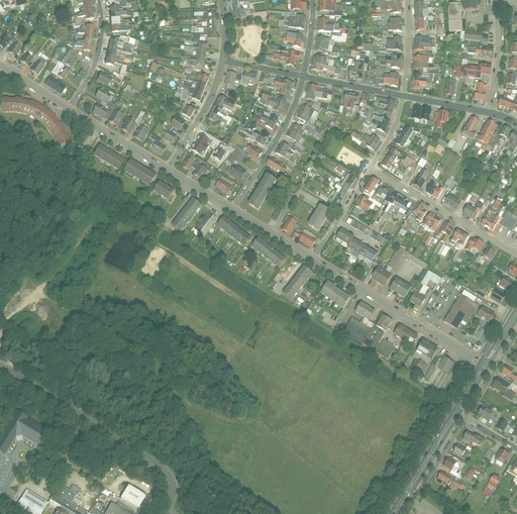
[(94,16),(91,0),(78,0),(79,3),(83,2),(85,8),(76,10),(78,16),(86,15),(86,18),(94,16)]
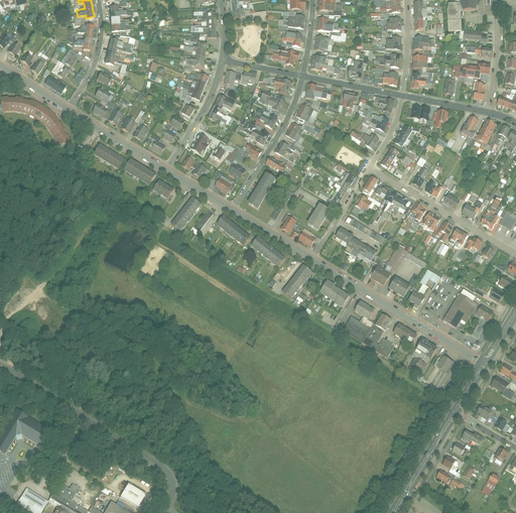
[(179,8),(179,4),(177,4),(176,0),(170,0),(171,4),(171,8),(179,8)]
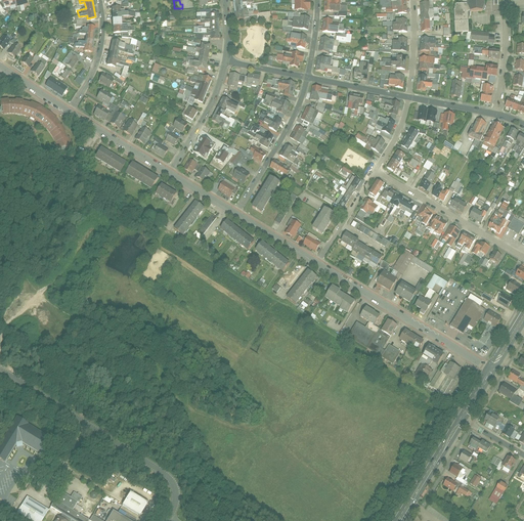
[(233,0),(236,20),(246,18),(243,0),(233,0)]
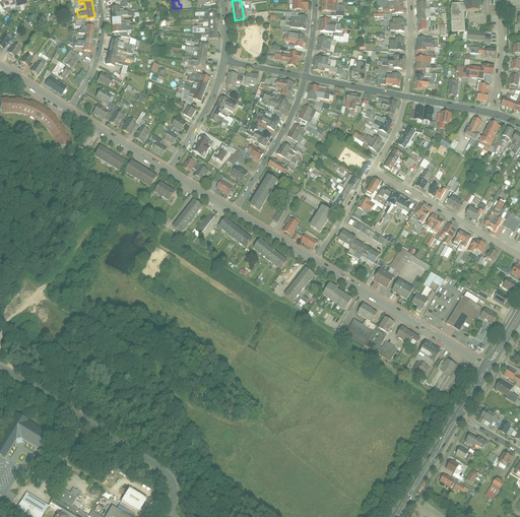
[(293,0),(293,8),(306,8),(306,6),(308,6),(308,0),(293,0)]
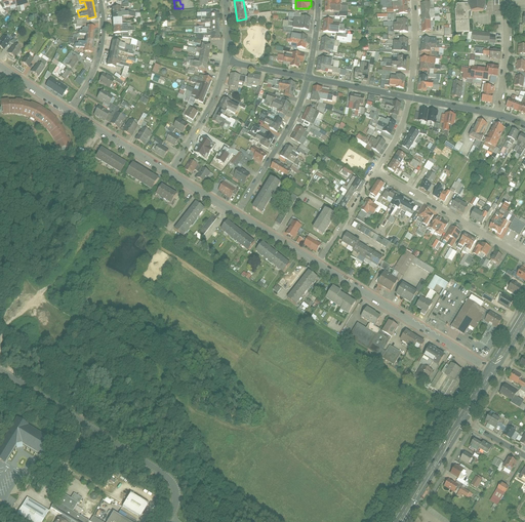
[(325,0),(325,8),(341,8),(340,0),(325,0)]
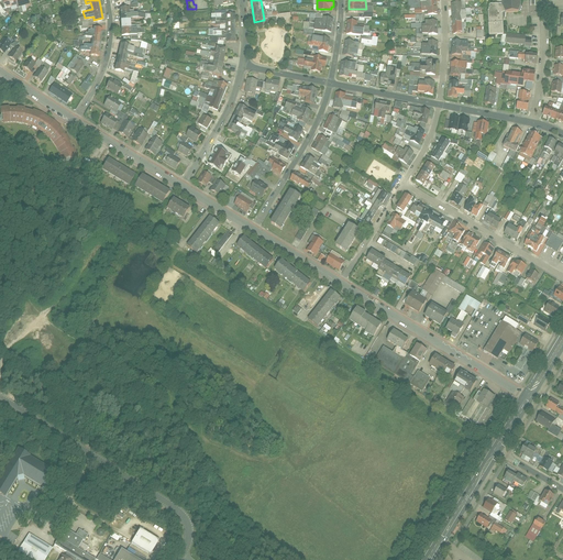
[(428,12),(438,12),(437,0),(427,0),(421,1),(421,10),(428,9),(428,12)]
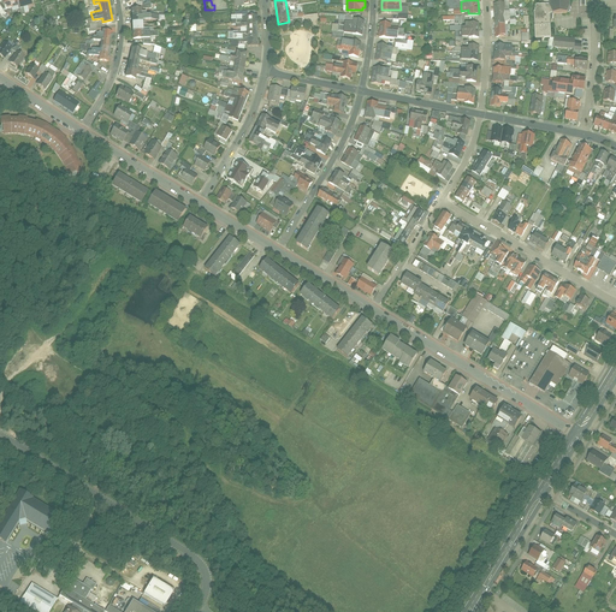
[(493,1),(495,34),(505,34),(505,19),(510,19),(510,9),(505,9),(504,0),(493,1)]
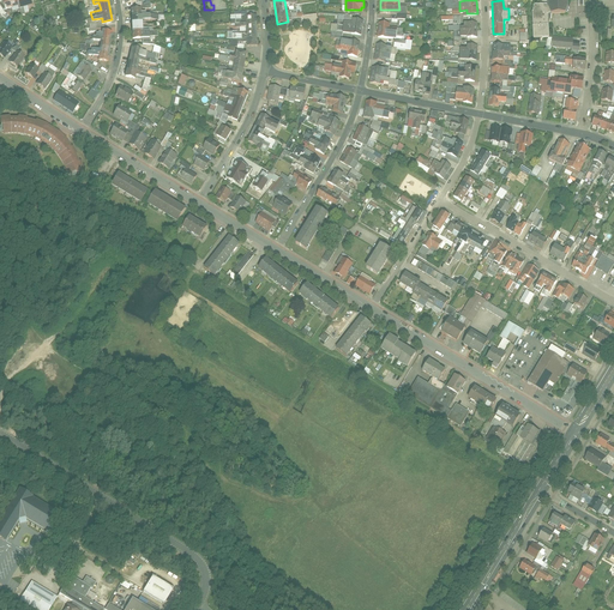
[(547,11),(549,11),(565,11),(567,1),(567,0),(549,0),(548,4),(545,4),(545,1),(534,1),(534,8),(533,8),(534,23),(531,23),(533,35),(548,34),(547,11)]
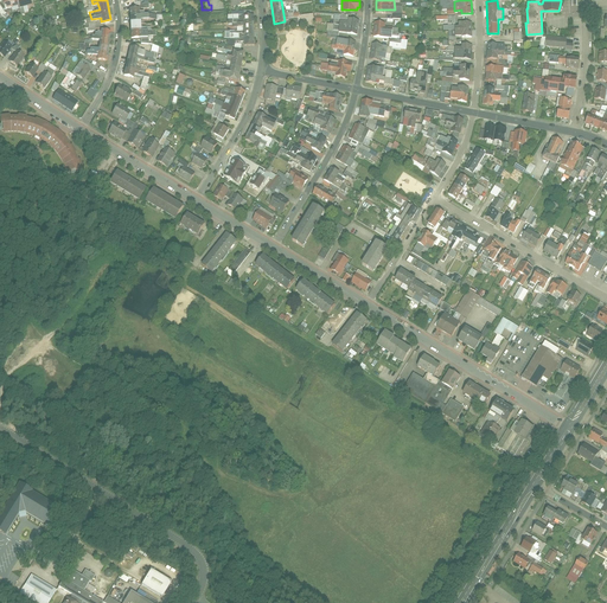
[(129,6),(129,36),(148,36),(148,29),(140,29),(140,18),(147,18),(147,13),(140,13),(140,6),(129,6)]
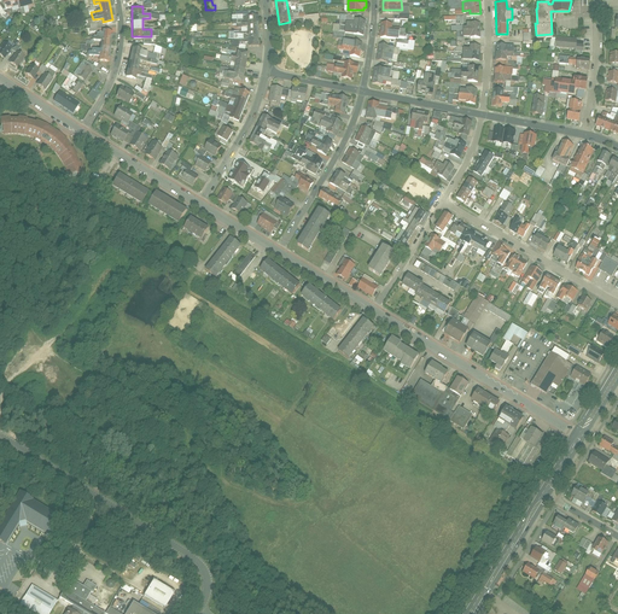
[(260,44),(260,13),(246,13),(248,44),(260,44)]
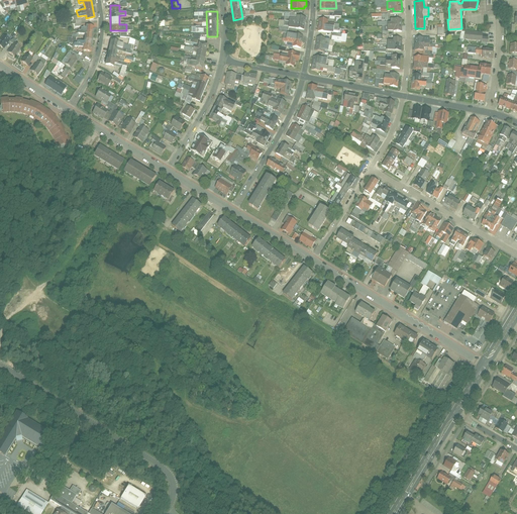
[(289,25),(304,27),(306,14),(297,13),(297,17),(290,16),(289,25)]
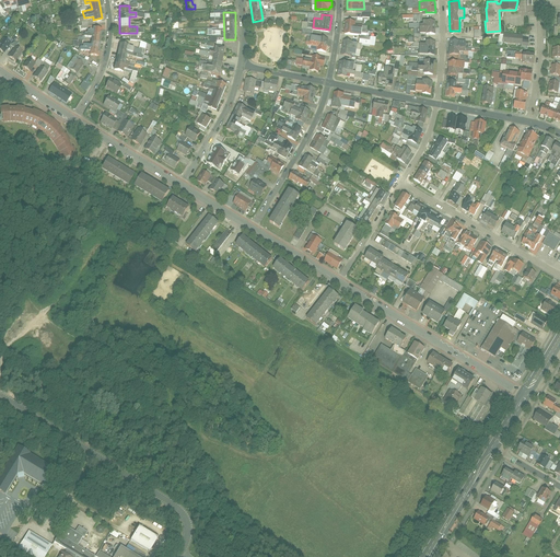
[(356,19),(346,18),(343,32),(361,33),(362,23),(356,22),(356,19)]
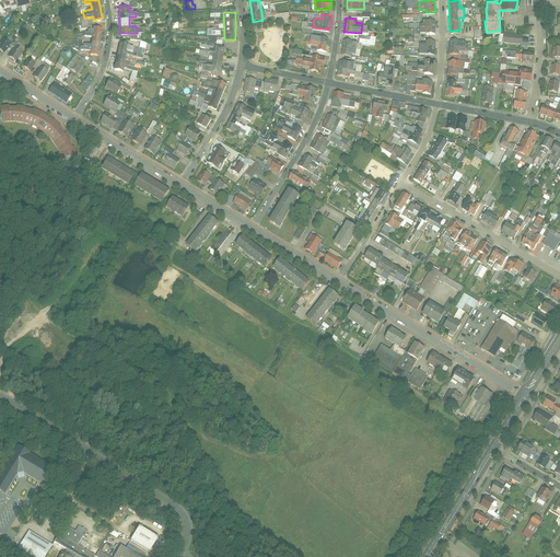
[(435,31),(435,19),(426,19),(426,22),(420,22),(421,31),(435,31)]
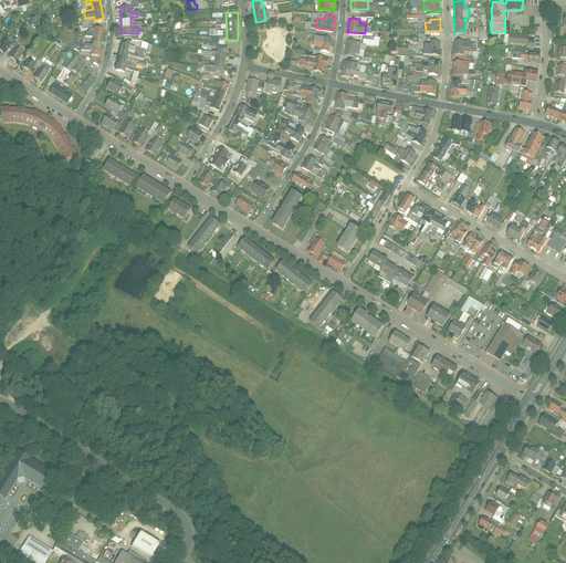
[(100,54),(103,27),(94,25),(94,30),(88,29),(88,32),(86,32),(85,35),(93,37),(93,44),(84,43),(84,45),(81,45),(81,49),(92,50),(92,53),(100,54)]
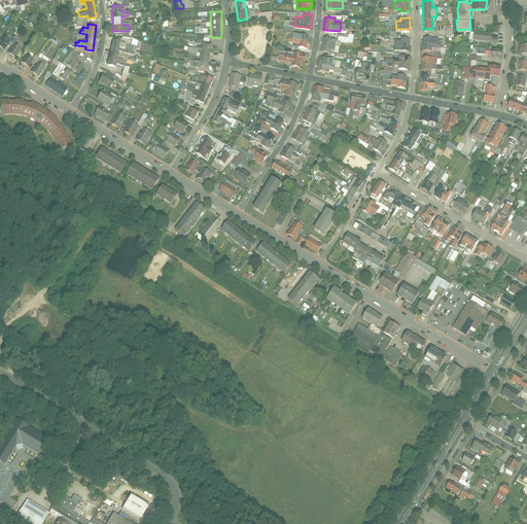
[(493,31),(473,29),(472,38),(498,41),(499,36),(492,35),(493,31)]
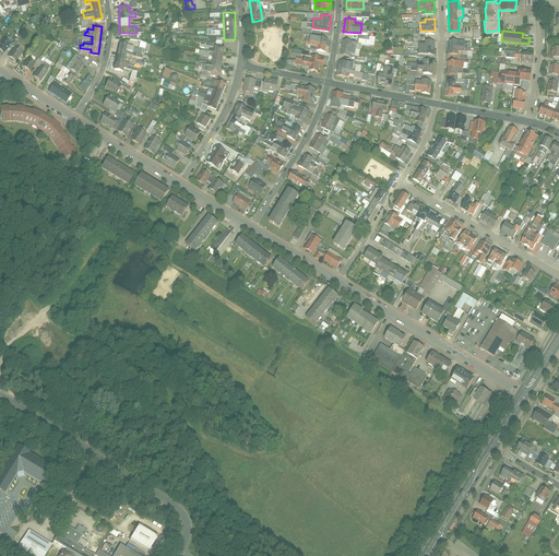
[(316,48),(326,49),(328,36),(311,33),(310,44),(317,44),(316,48)]
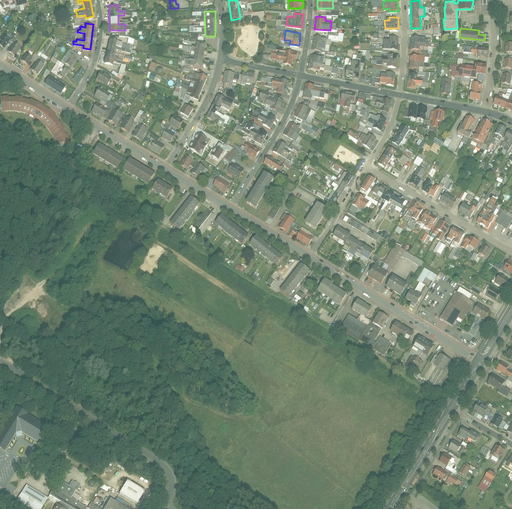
[(0,44),(3,46),(9,36),(3,32),(0,36),(0,44)]
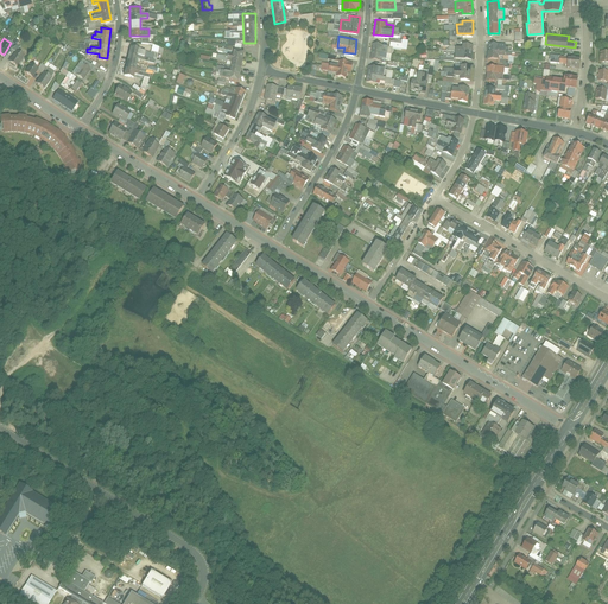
[(488,40),(487,56),(499,57),(499,53),(505,53),(506,42),(488,40)]
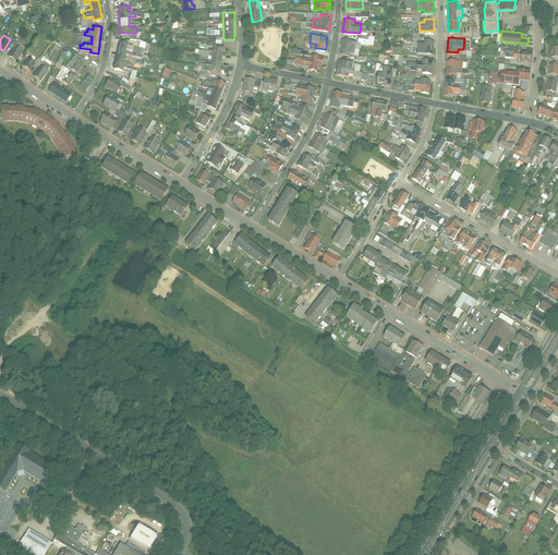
[(354,39),(342,38),(340,52),(358,55),(359,48),(353,47),(354,39)]
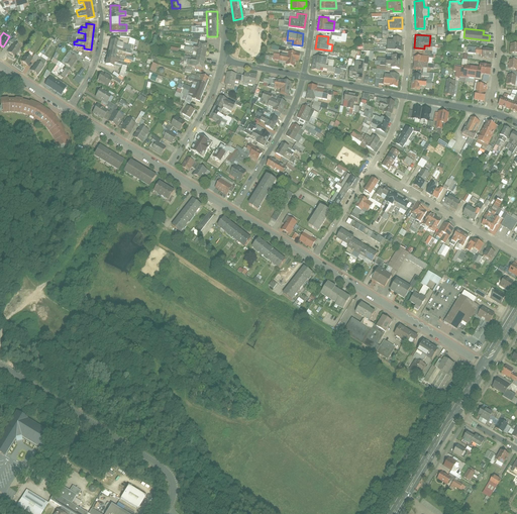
[(401,48),(402,35),(393,35),(393,38),(387,37),(387,48),(401,48)]
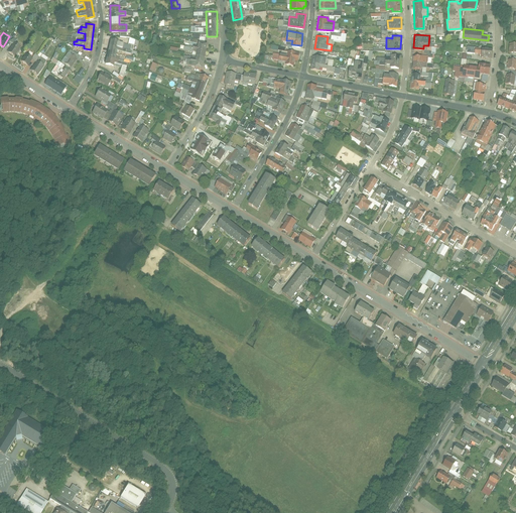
[(110,37),(105,61),(113,63),(119,39),(110,37)]
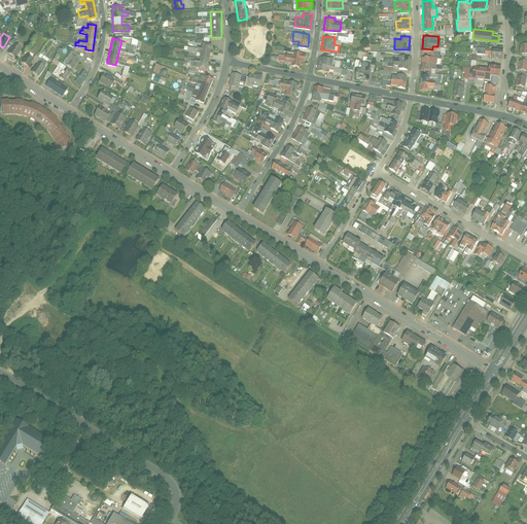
[(198,66),(207,68),(212,43),(204,41),(203,45),(199,44),(198,49),(201,50),(198,66)]
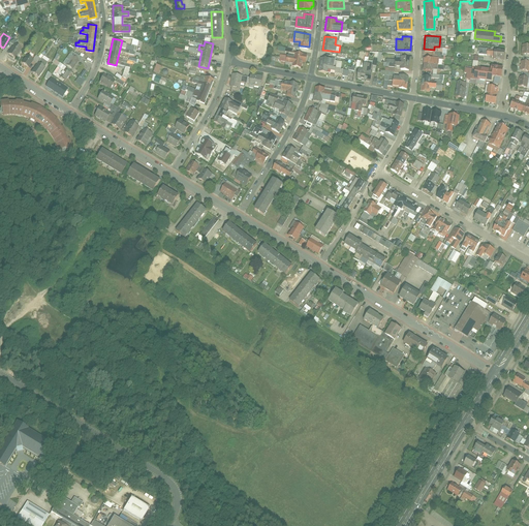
[(14,56),(21,45),(14,42),(8,52),(14,56)]
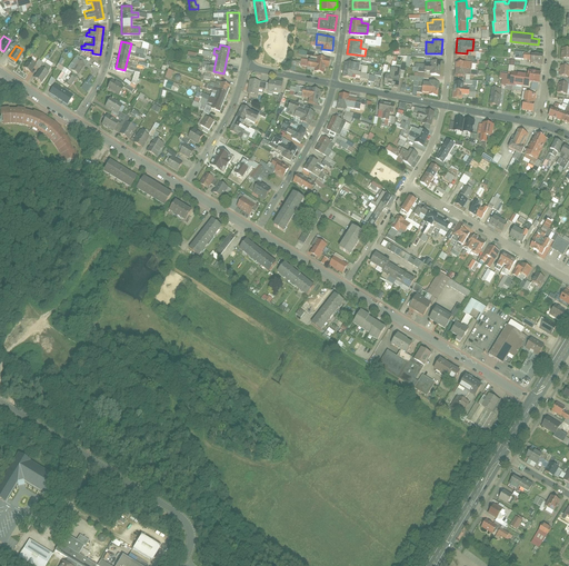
[(542,61),(542,52),(531,51),(525,50),(525,49),(516,49),(515,56),(523,56),(523,58),(530,58),(530,60),(542,61)]
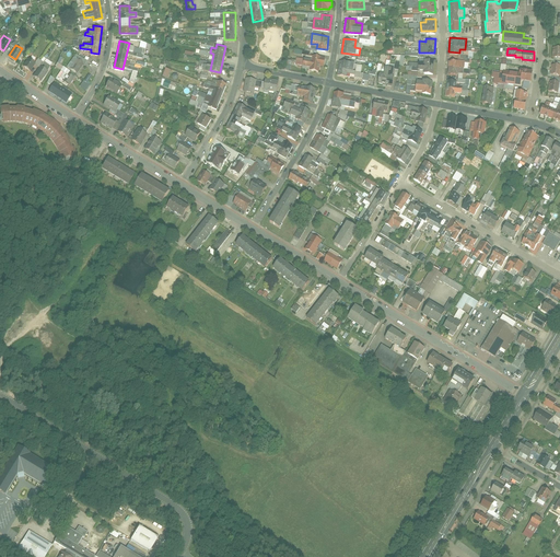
[(77,58),(83,61),(85,62),(88,59),(76,51),(73,56),(77,58)]
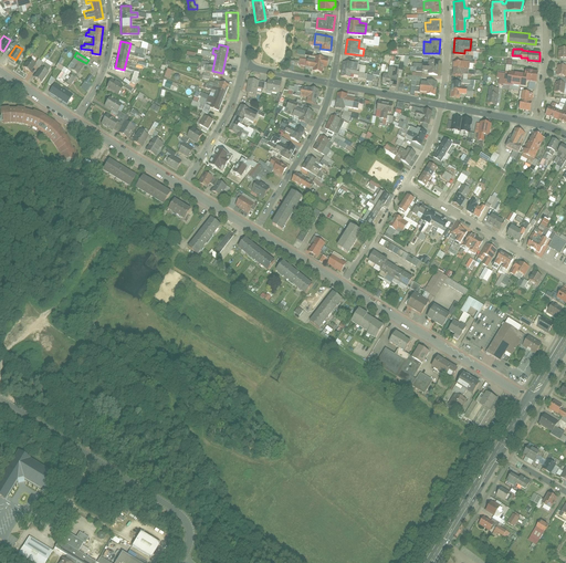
[(327,65),(328,55),(315,53),(315,59),(307,56),(306,63),(315,65),(314,69),(323,71),(324,64),(327,65)]
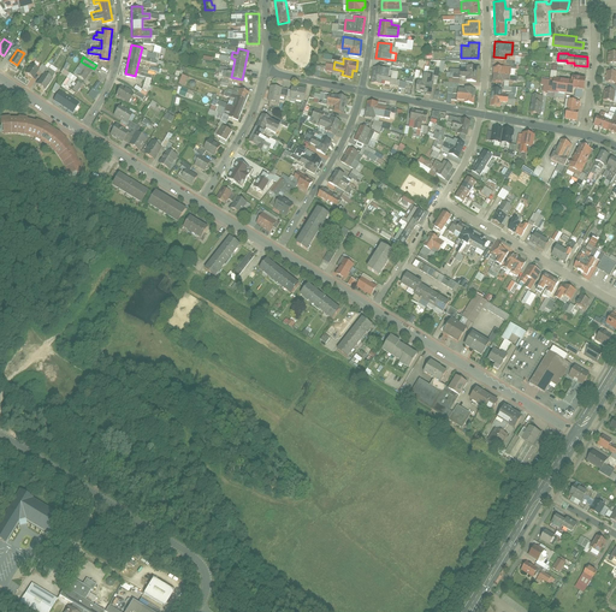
[(31,75),(37,66),(31,61),(25,70),(31,75)]
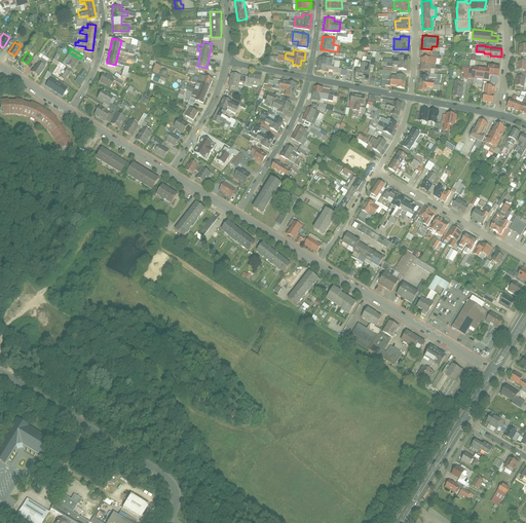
[(398,67),(407,68),(408,54),(399,53),(399,58),(392,58),(392,64),(399,64),(398,67)]
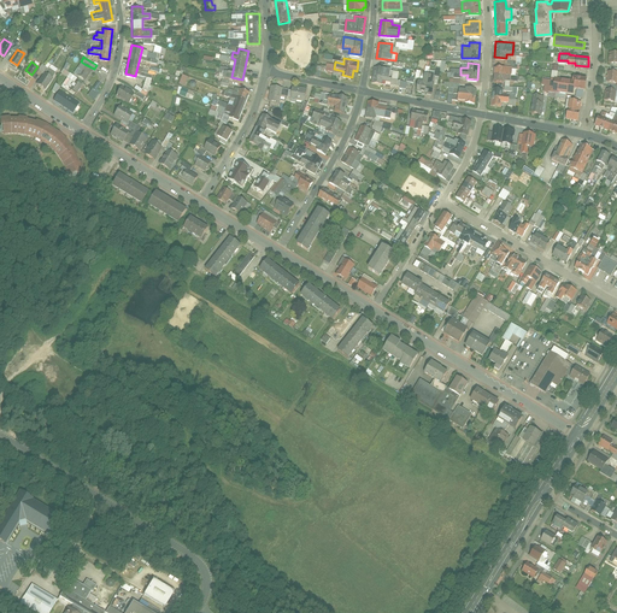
[(86,78),(92,68),(84,64),(78,74),(86,78)]
